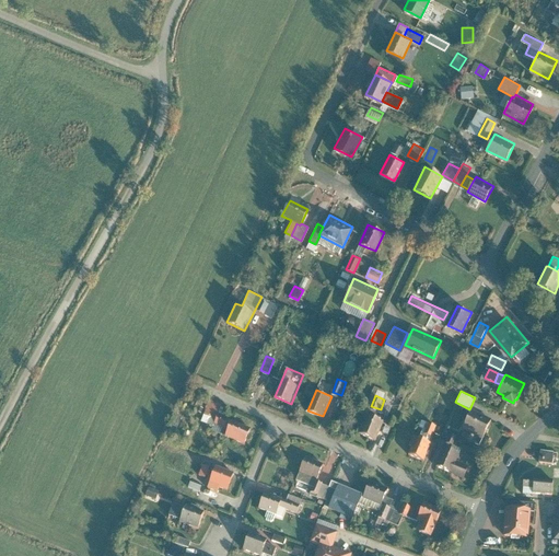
[(469,409),(461,426),(481,437),(491,417),(470,407),(469,409)]
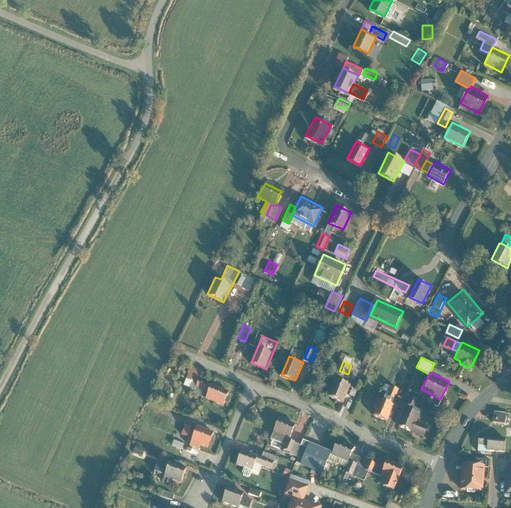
[(221,404),(228,391),(200,377),(196,384),(206,389),(203,396),(221,404)]
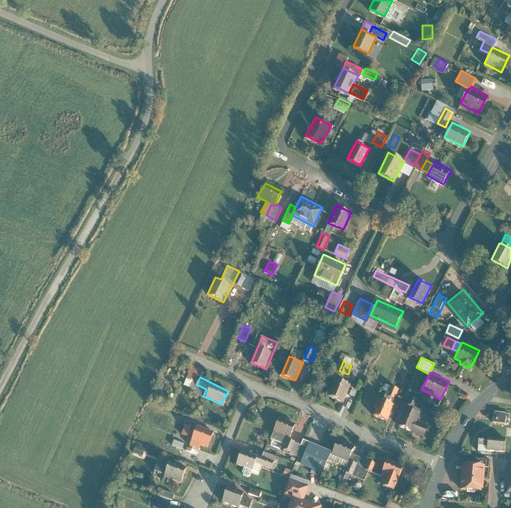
[(335,378),(327,395),(343,401),(350,384),(335,378)]
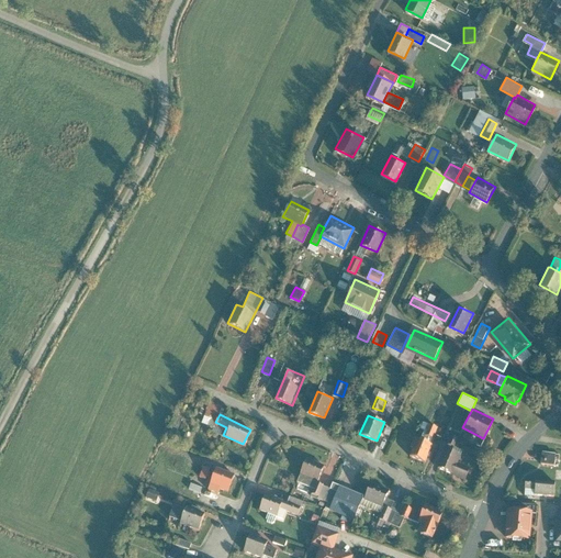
[(432,423),(427,434),(434,436),(438,425),(432,423)]
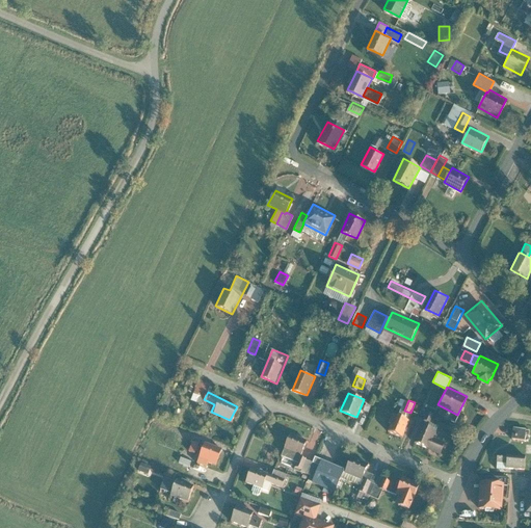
[(434,414),(432,417),(441,420),(444,411),(436,407),(434,414)]
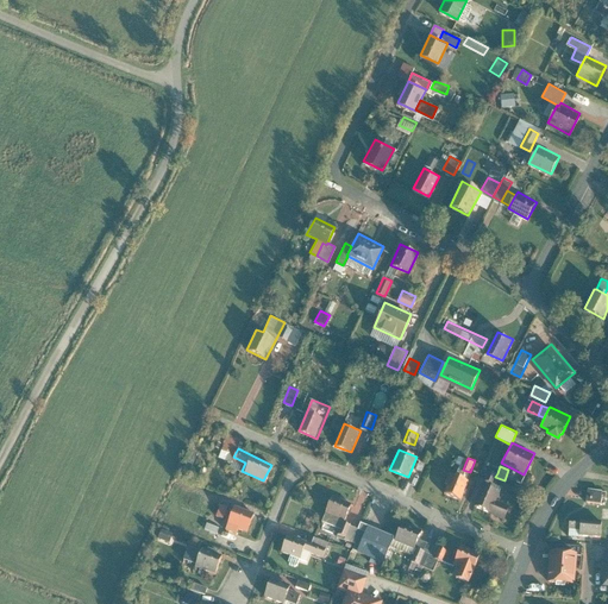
[(495,477),(497,473),(489,470),(484,479),(494,482),(495,477)]
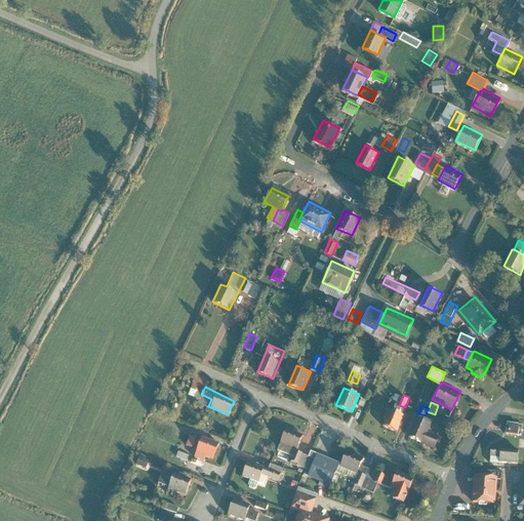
[(391,408),(385,424),(398,429),(404,414),(391,408)]
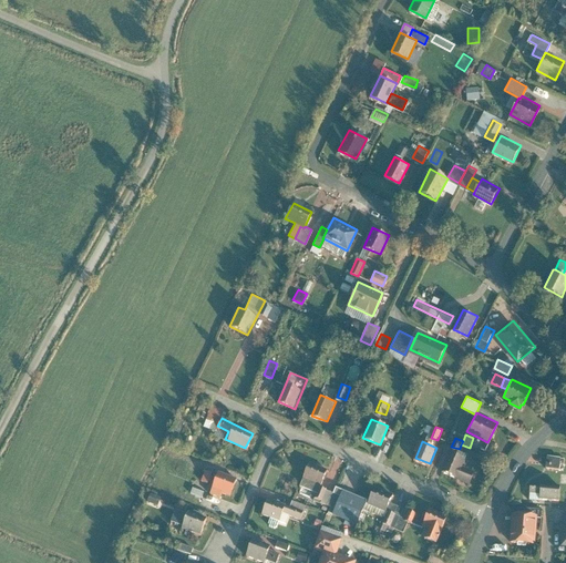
[(450,453),(442,471),(470,483),(474,472),(461,467),(464,459),(450,453)]
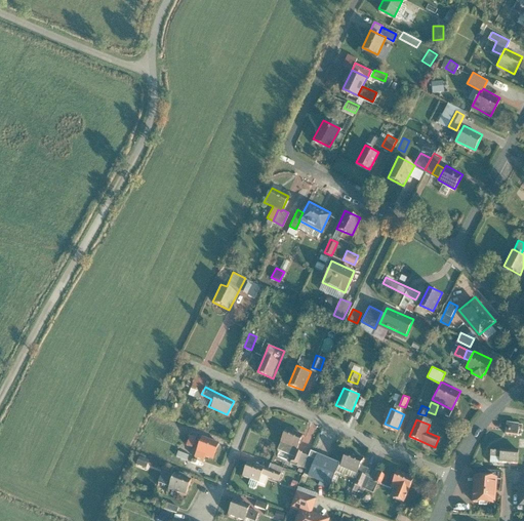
[(519,423),(506,421),(505,430),(518,432),(519,423)]
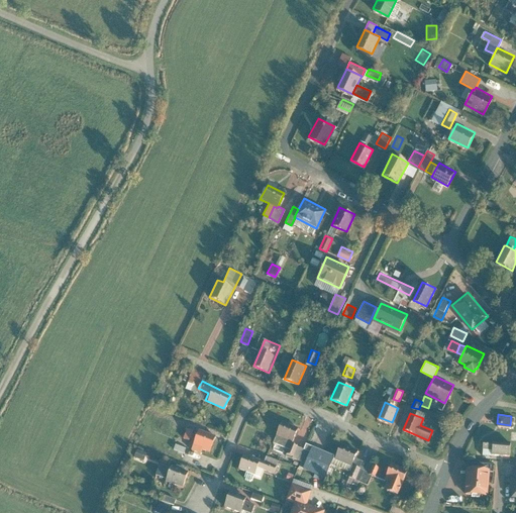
[(289,446),(298,426),(283,419),(274,440),(289,446)]
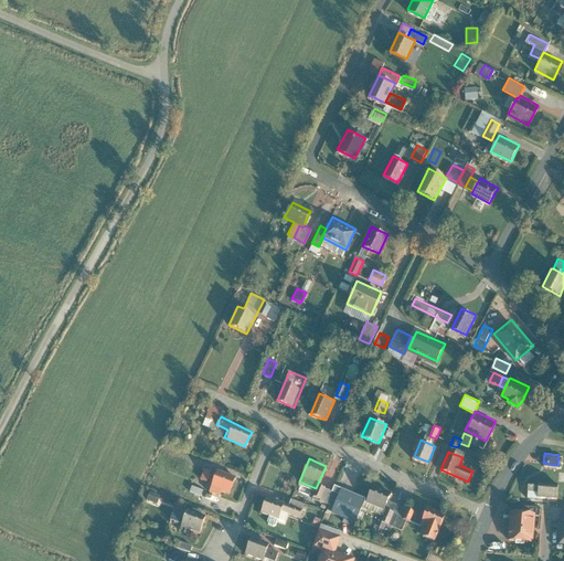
[(206,480),(211,469),(204,467),(200,478),(206,480)]
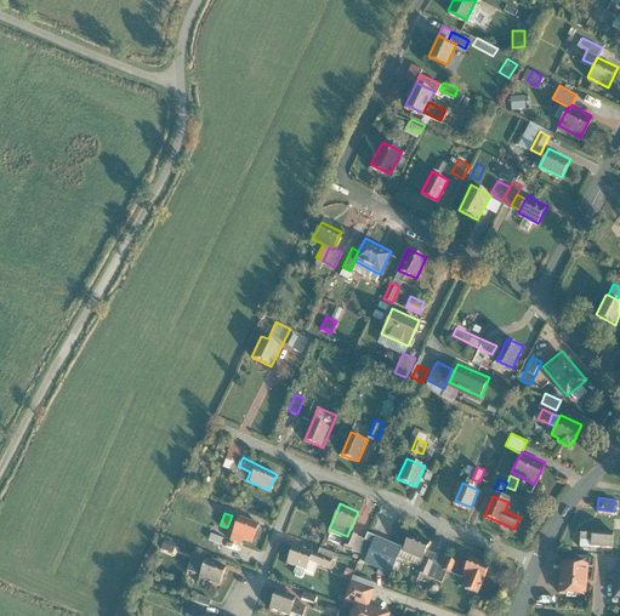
[(239,514),(231,539),(240,541),(242,537),(252,541),(260,522),(239,514)]
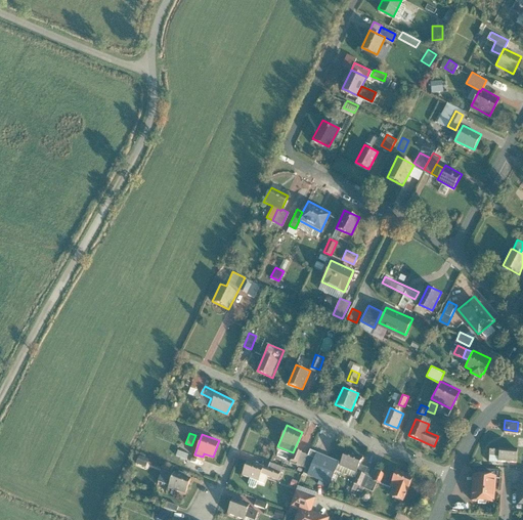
[(516,461),(517,448),(490,445),(489,459),(516,461)]
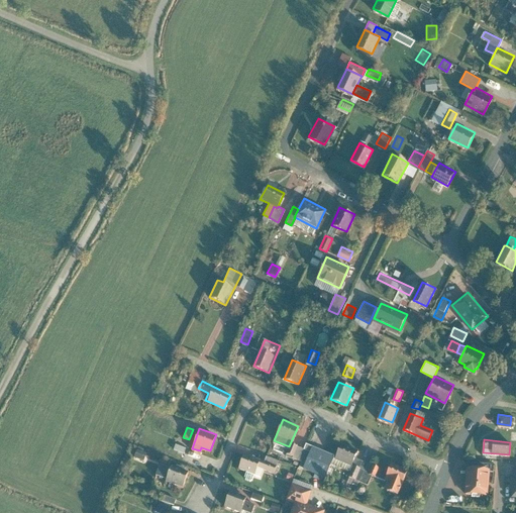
[(300,459),(305,448),(294,443),(289,454),(300,459)]
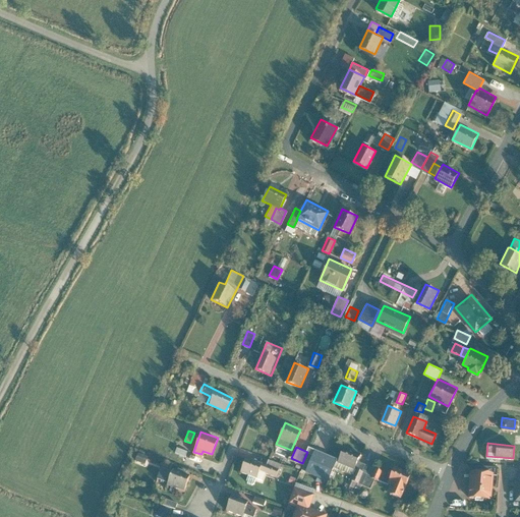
[(337,458),(309,447),(307,452),(302,463),(300,469),(328,479),(337,458)]
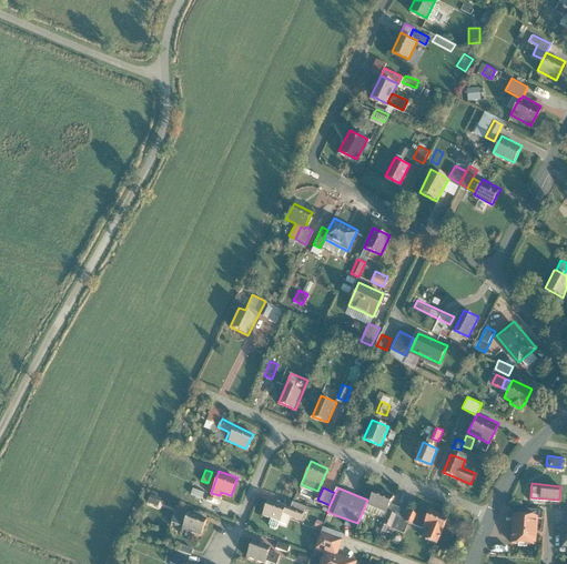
[(370,503),(387,510),(391,502),(394,494),(376,487),(370,503)]
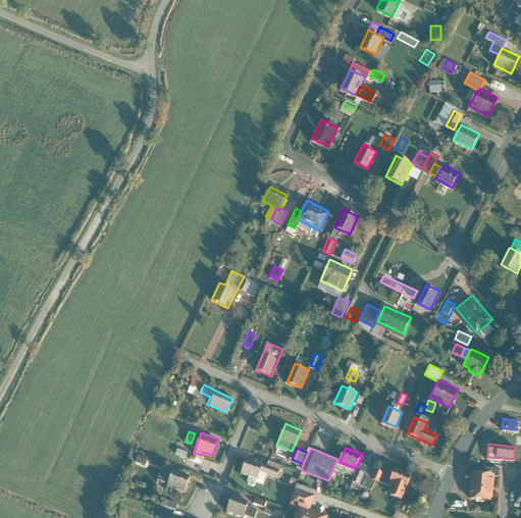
[(144,464),(147,458),(138,454),(136,461),(144,464)]
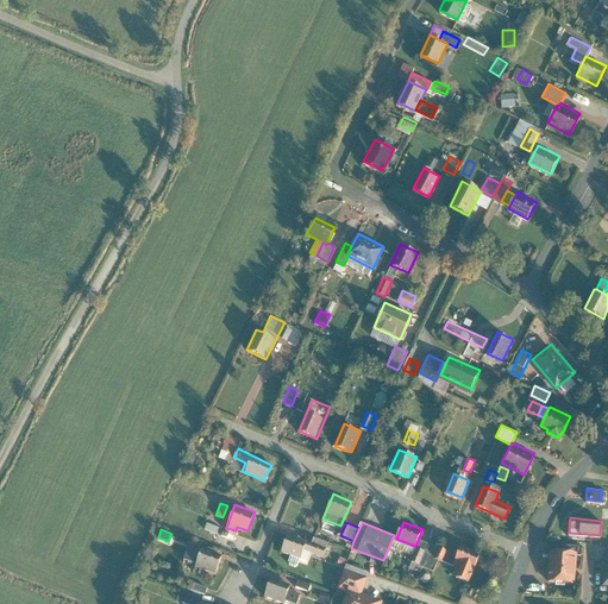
[(289,535),(282,553),(299,560),(302,552),(321,560),(327,545),(311,538),(308,543),(289,535)]
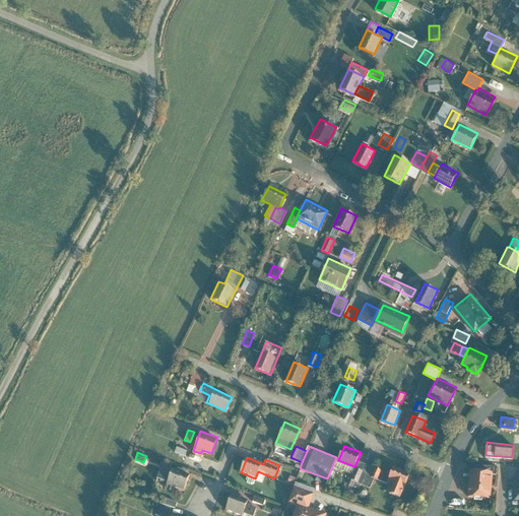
[(374,465),(358,459),(354,466),(350,477),(370,486),(374,476),(371,474),(374,466),(374,465)]
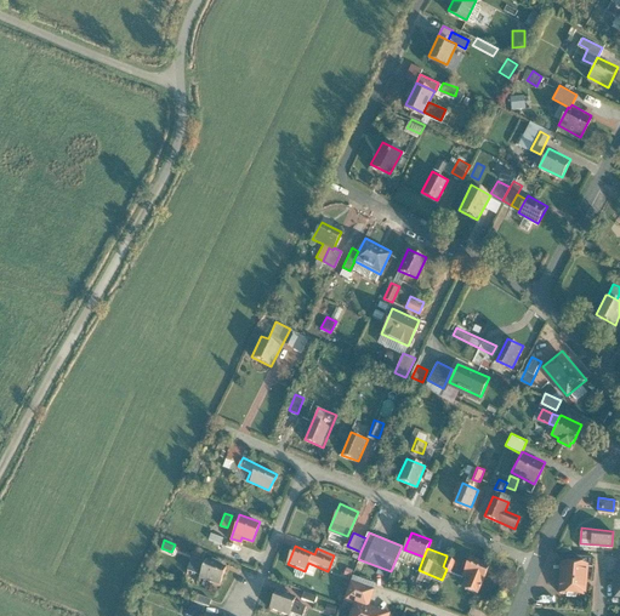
[(477,592),(489,563),(471,555),(462,575),(467,577),(464,587),(477,592)]
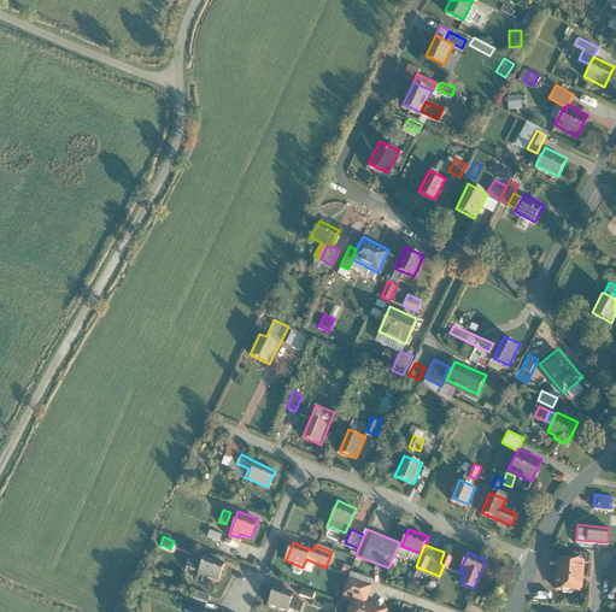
[(451,557),(444,553),(440,563),(444,565),(447,566),(451,557)]
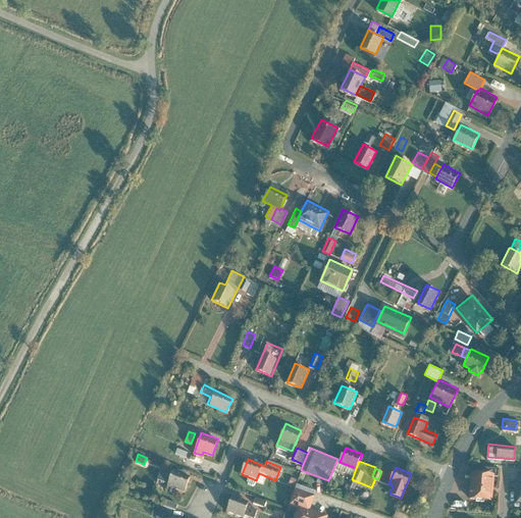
[(166,487),(185,494),(190,478),(160,469),(156,480),(166,484),(166,487)]
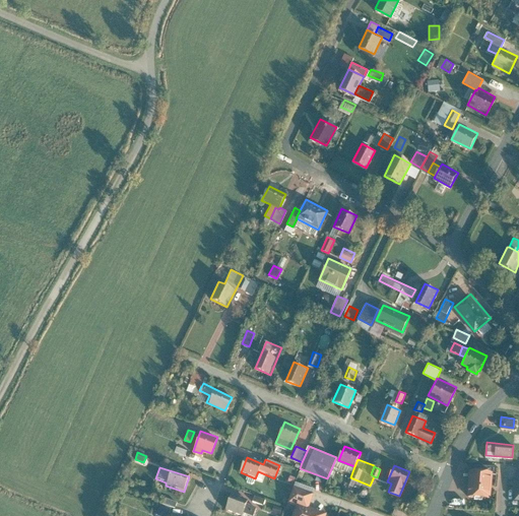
[(389,472),(380,469),(377,477),(386,481),(389,472)]
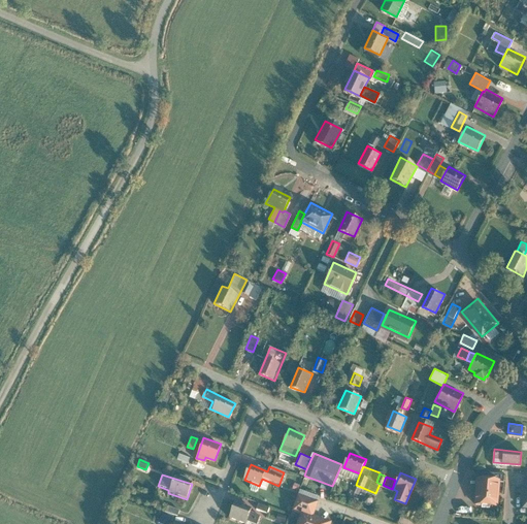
[(500,479),(481,478),(474,478),(472,503),(498,505),(500,479)]
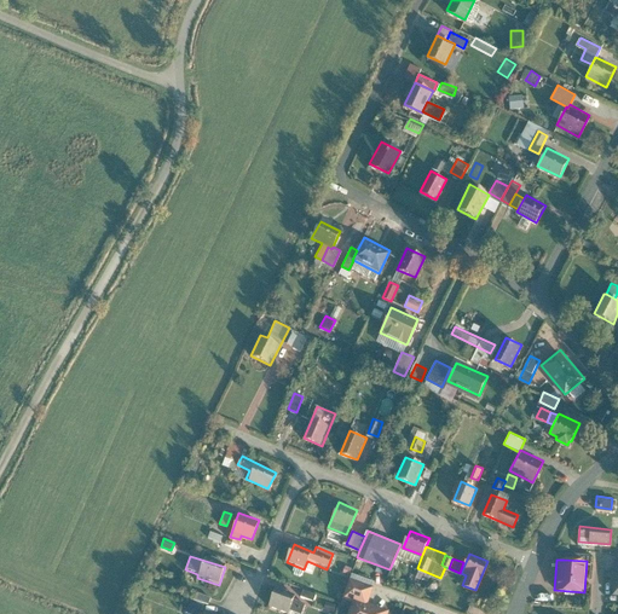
[(383,613),(385,613),(367,606),(373,585),(350,578),(342,600),(351,602),(346,613),(383,613)]
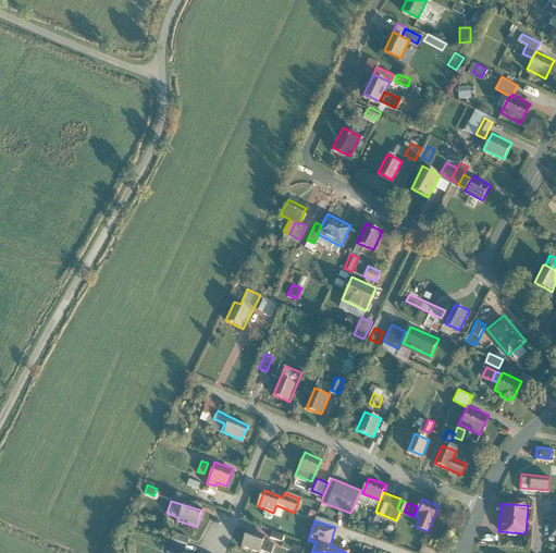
[(245,528),(238,545),(258,552),(264,552),(271,539),(245,528)]
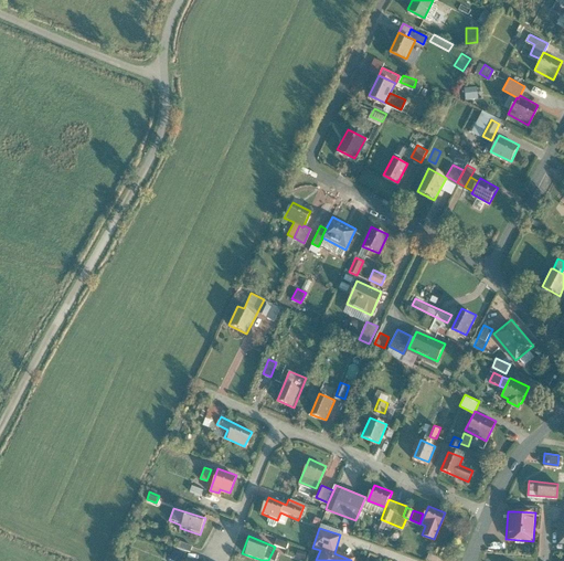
[(289,541),(277,537),(275,543),(287,549),(289,541)]
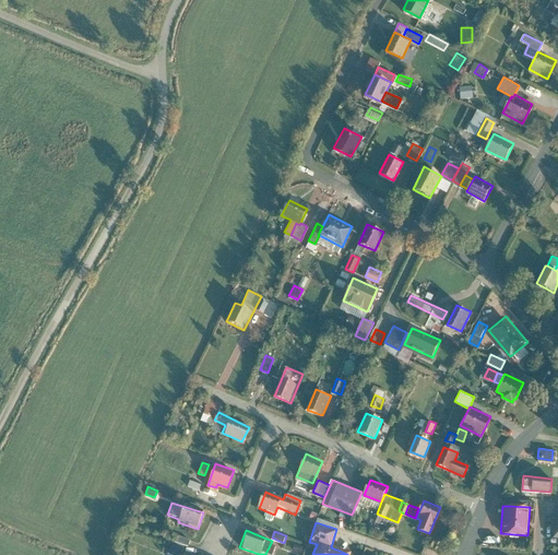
[(190,554),(185,553),(190,540),(176,535),(169,554),(170,554),(190,554)]
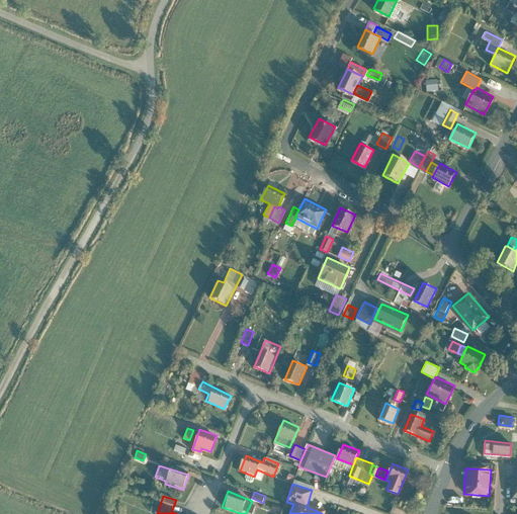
[(281,504),(273,503),(273,510),(280,511),(281,504)]
